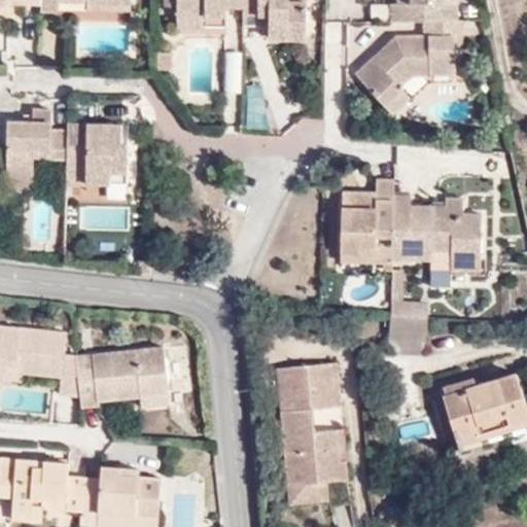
[(237,21),(239,10),(244,10),(244,0),(179,0),(180,14),(216,14),(216,21),(237,21)]
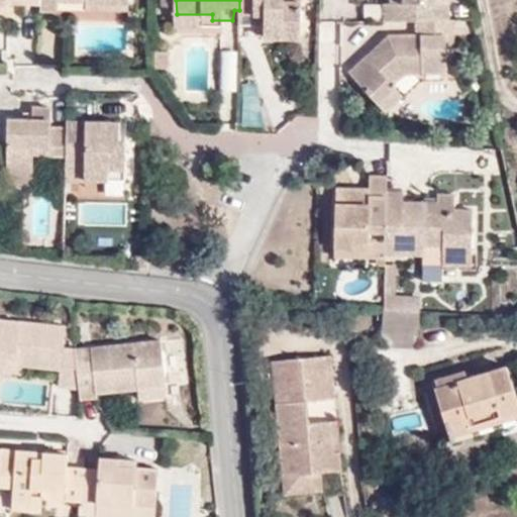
[(239,0),(239,10),(243,10),(244,5),(260,6),(259,33),(304,34),(303,0),(239,0)]
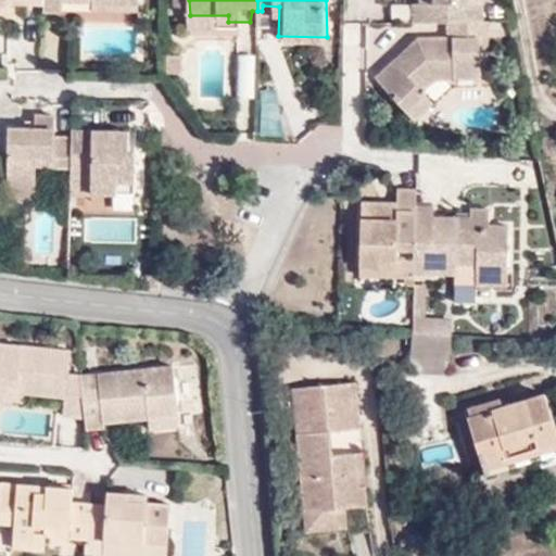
[(431,0),(432,3),(416,3),(409,3),(409,22),(445,22),(444,39),(417,39),(374,78),(403,113),(425,95),(419,87),(429,78),(478,79),(479,60),(487,61),(489,22),(481,22),(482,4),(466,4),(466,0),(431,0)]
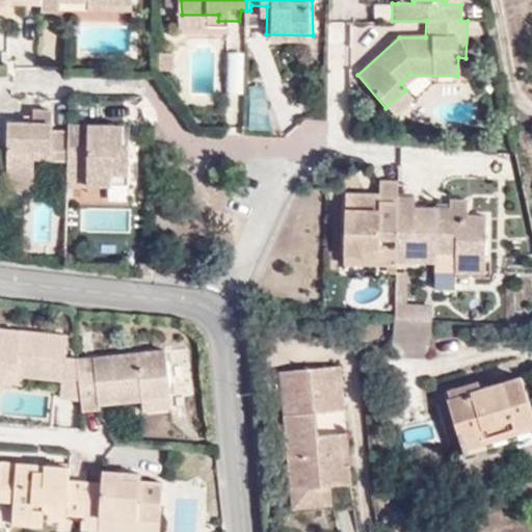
[(218,15),(182,15),(181,27),(217,27),(218,21),(218,15)]
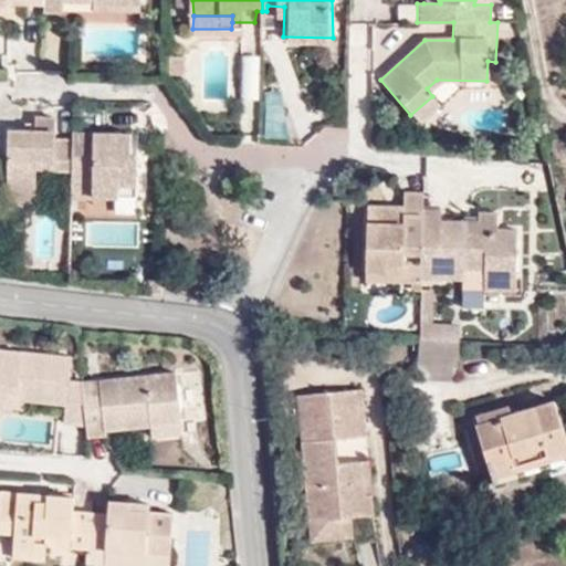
[(185,75),(185,56),(171,56),(171,75),(185,75)]
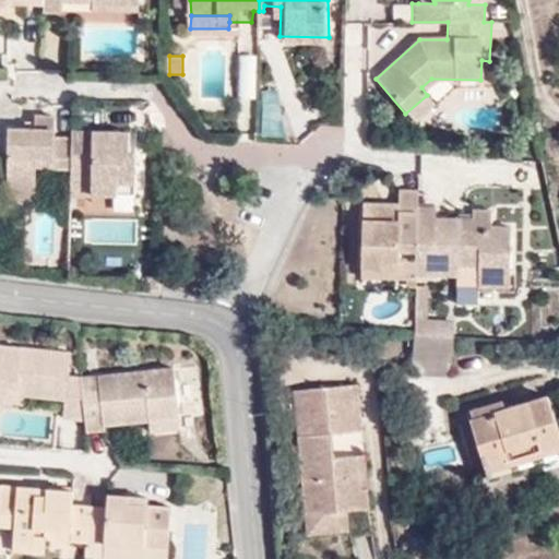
[(427,95),(405,114),(413,123),(433,105),(427,95)]
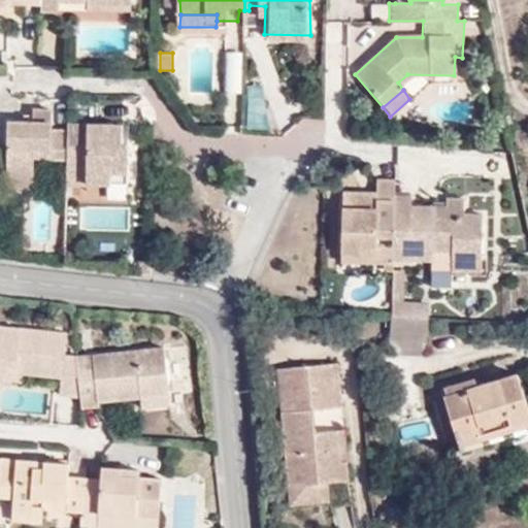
[(240,100),(237,138),(265,138),(255,96),(240,100)]
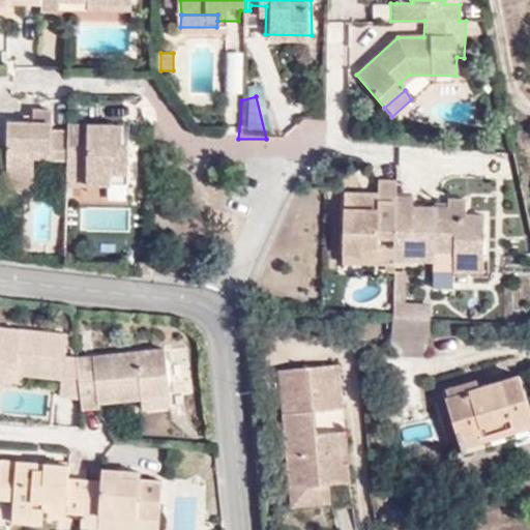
[(30,121),(4,120),(2,185),(29,187),(31,153),(63,156),(62,164),(79,165),(79,182),(109,184),(109,173),(126,174),(128,126),(64,122),(63,128),(50,127),(50,112),(31,110),(30,121)]
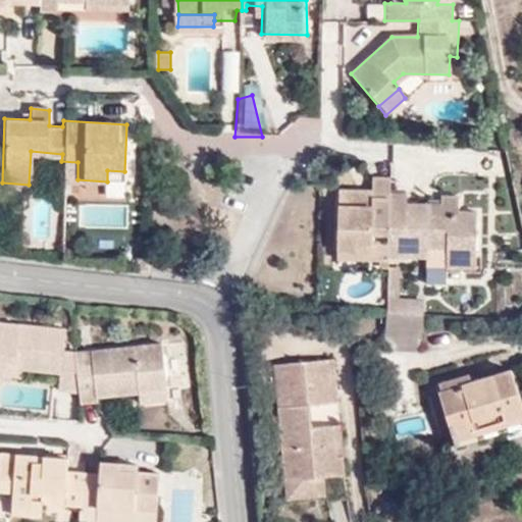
[(385,252),(385,257),(423,259),(423,249),(442,249),(441,260),(442,272),(471,273),(474,214),(455,212),(456,197),(438,196),(437,205),(404,204),(405,194),(388,193),(389,178),(371,178),(371,191),(370,202),(353,202),(353,198),(336,198),(334,250),(385,252)]
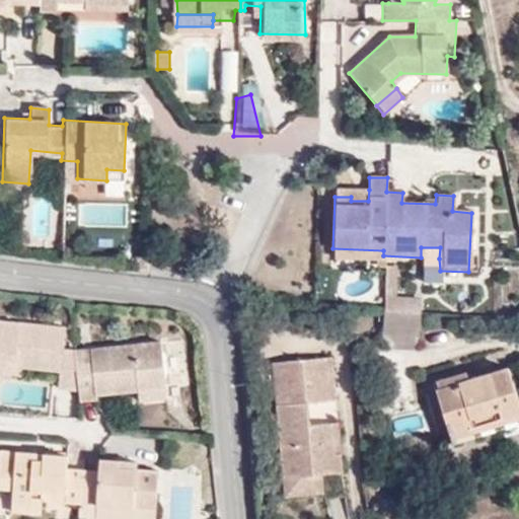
[(369,190),(335,190),(335,197),(351,197),(351,201),(368,201),(369,190)]
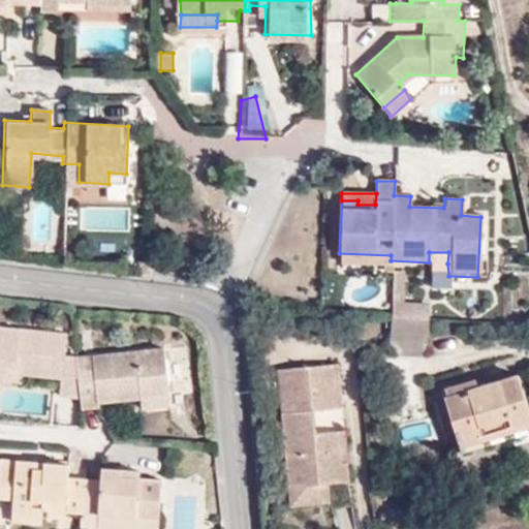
[(429,252),(429,262),(447,263),(448,252),(429,252)]
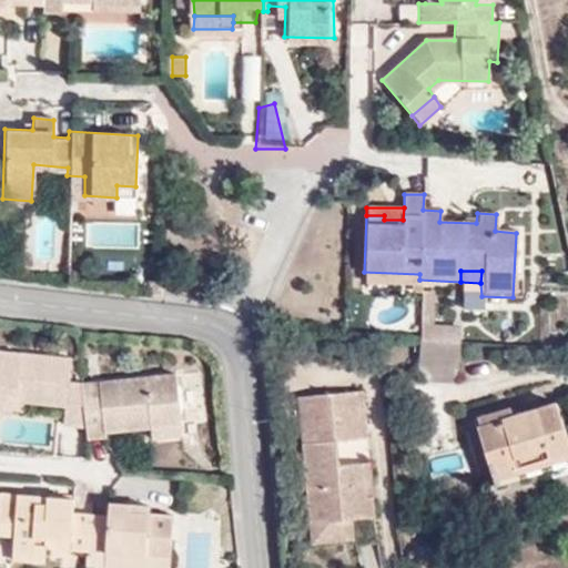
[(430,291),(418,290),(416,325),(430,326),(430,291)]
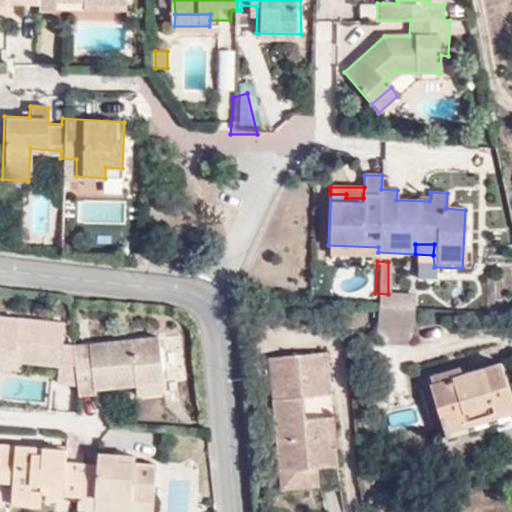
[(376,309),(411,311),(412,295),(388,294),(375,293),(374,309),(376,309)]
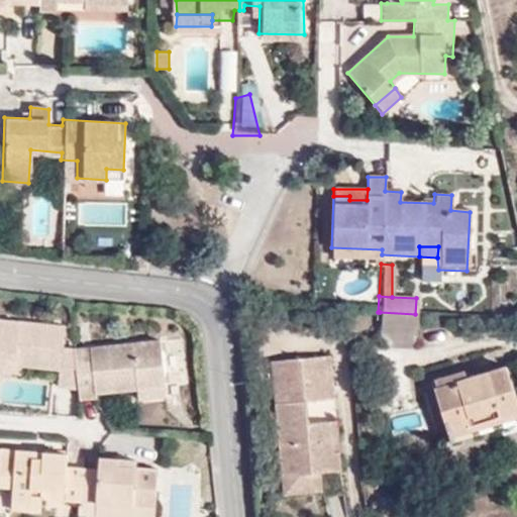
[(413,348),(415,314),(380,312),(379,346),(413,348)]
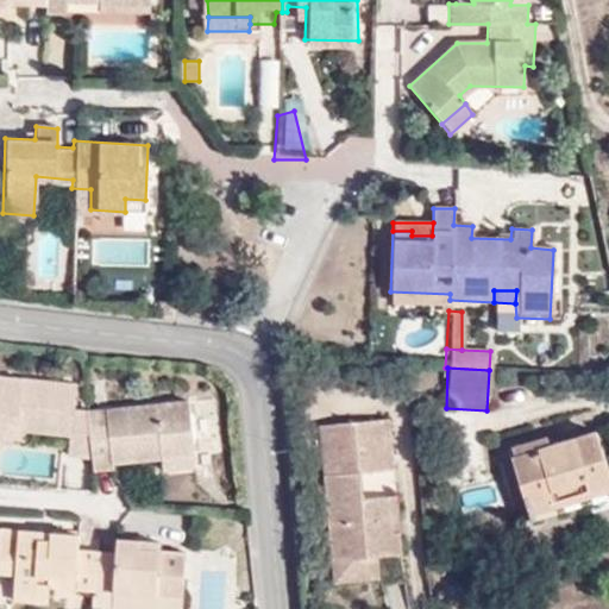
[(111,471),(110,462),(161,457),(193,453),(188,403),(86,410),(71,410),(75,384),(0,378),(0,420),(25,424),(24,432),(69,438),(67,457),(89,458),(90,472),(111,471)]
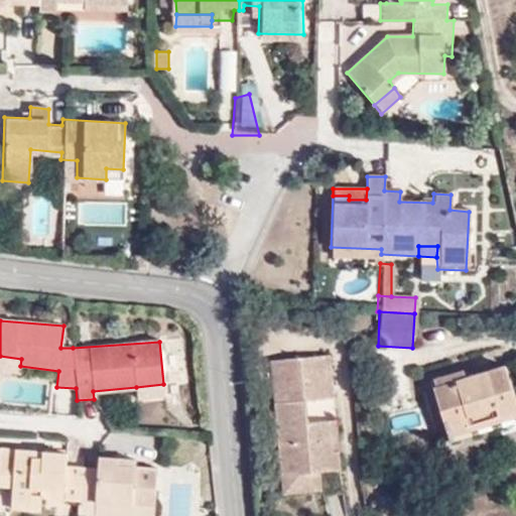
[(21,359),(0,356),(0,371),(19,375),(20,366),(21,359)]
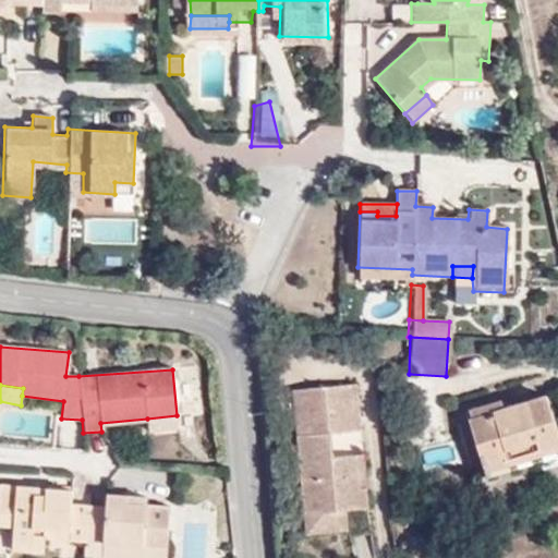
[(307,434),(294,434),(298,514),(338,512),(361,511),(360,492),(352,492),(351,458),(328,459),(327,435),(358,434),(355,386),(306,388),(307,434)]
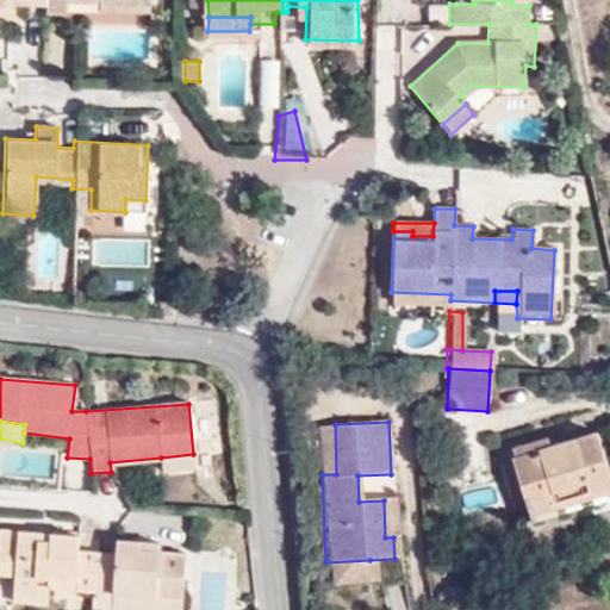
[(319,425),(322,474),(336,474),(335,424),(319,425)]
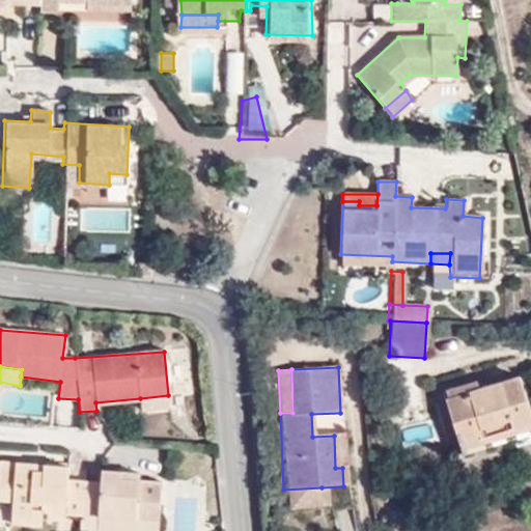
[(480,389),(477,381),(444,390),(463,456),(530,437),(530,410),(521,379),(480,389)]
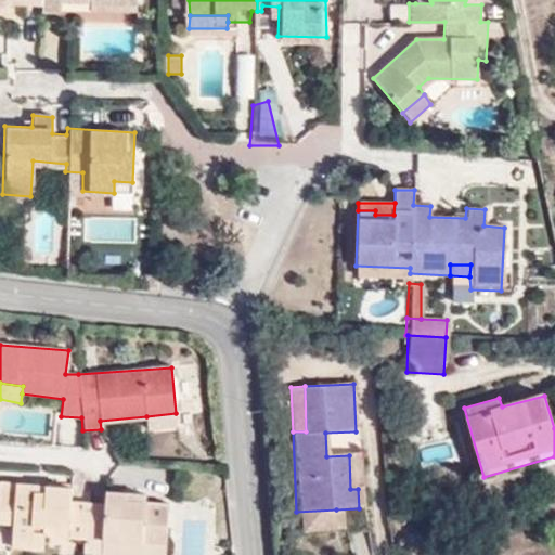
[(177,428),(176,413),(146,416),(147,429),(177,428)]
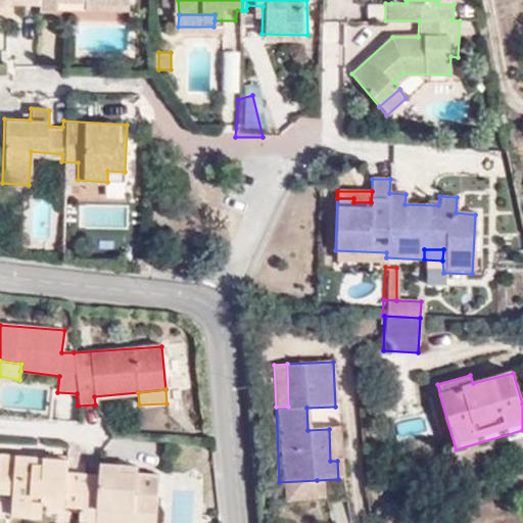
[(335,429),(329,429),(330,461),(337,461),(335,429)]
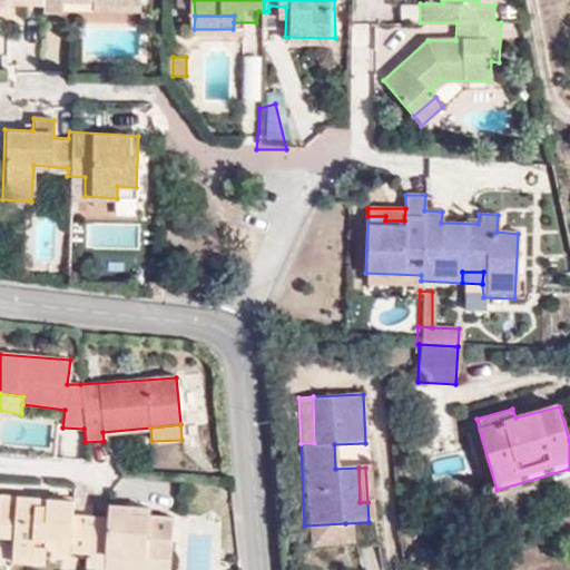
[(46,548),(88,551),(170,558),(174,520),(148,517),(148,509),(108,504),(106,519),(72,516),(74,502),(0,497),(0,536),(12,538),(11,561),(43,564),(46,548)]
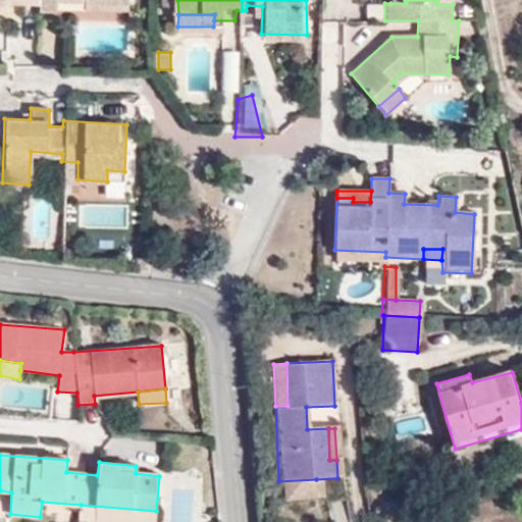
[(316,479),(278,481),(278,500),(316,498),(316,479)]
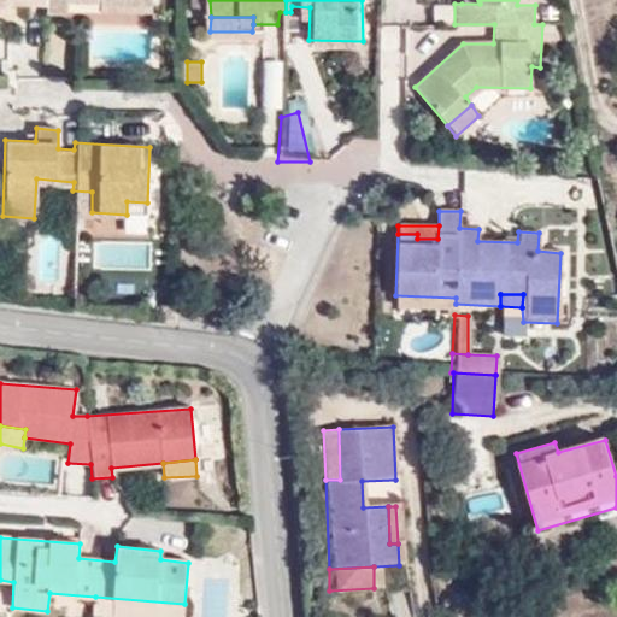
[(93,613),(140,616),(182,616),(184,604),(95,597),(93,613)]
